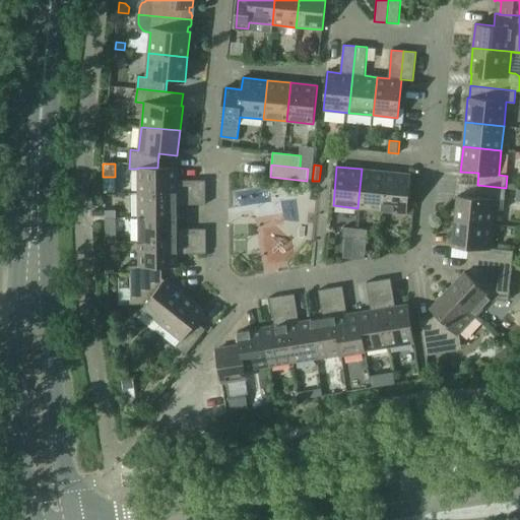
[(138,169),(138,193),(206,192),(206,180),(178,181),(178,168),(157,168),(138,168),(138,169)]
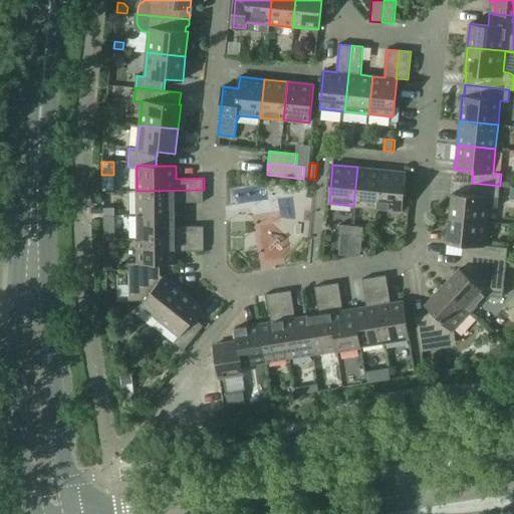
[(353,206),(377,208),(381,170),(357,167),(353,206)]
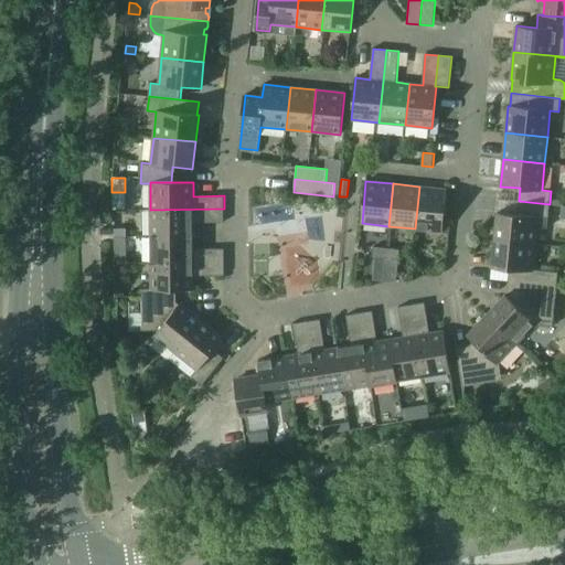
[(419,187),(415,228),(443,231),(447,189),(419,187)]
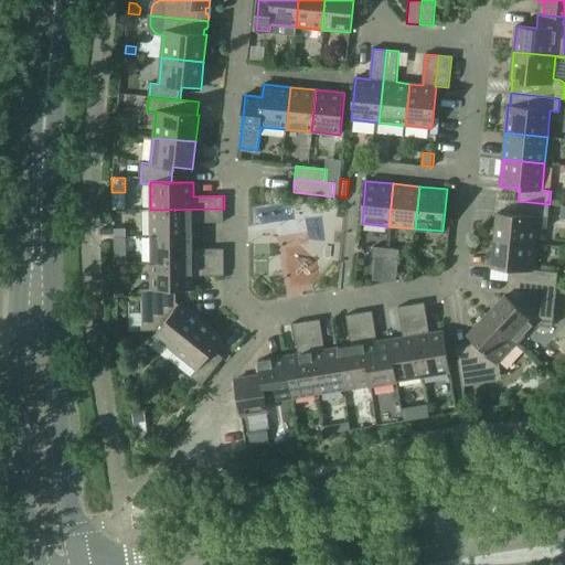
[(498,212),(494,240),(536,243),(539,226),(547,227),(550,204),(519,201),(518,214),(498,212)]
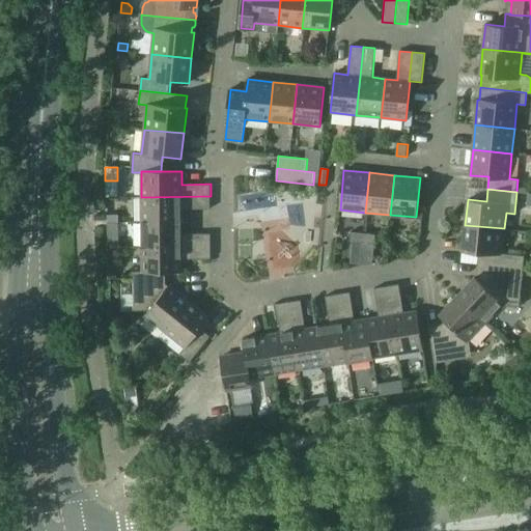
[(141,197),(142,222),(182,221),(182,208),(211,208),(211,196),(141,197)]
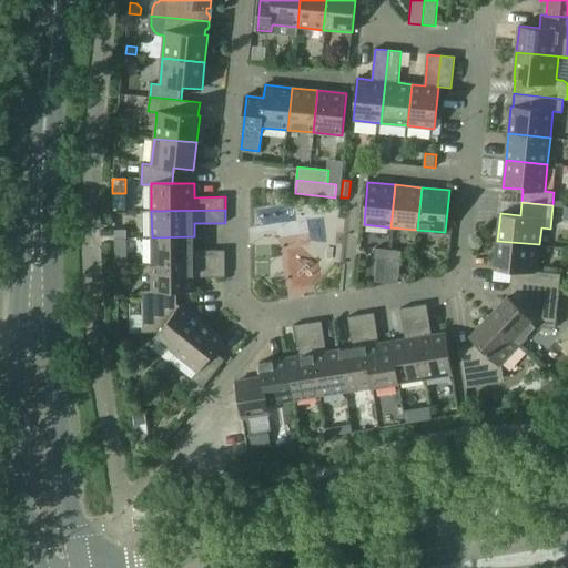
[(152,237),(152,264),(225,263),(225,250),(194,250),(194,236),(152,237)]
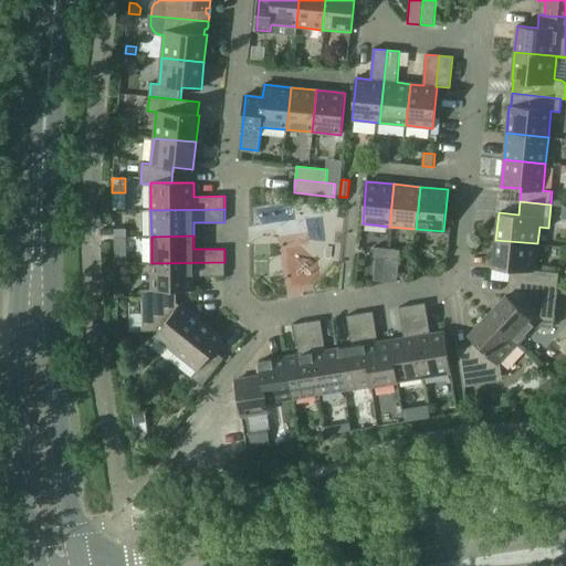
[(509,283),(514,283),(558,286),(559,272),(535,270),(537,243),(495,240),(493,266),(511,269),(509,283)]
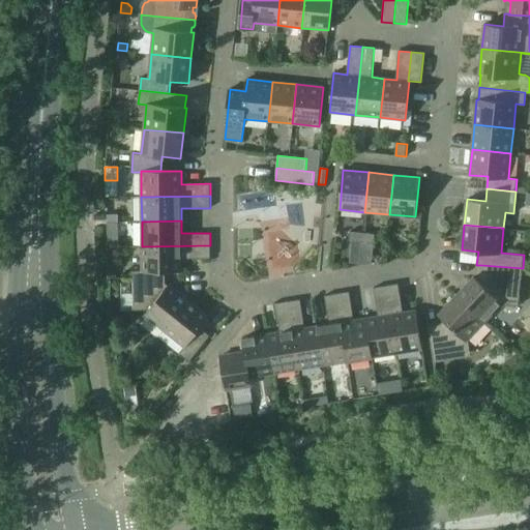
[(350,231),(349,240),(361,242),(362,233),(350,231)]
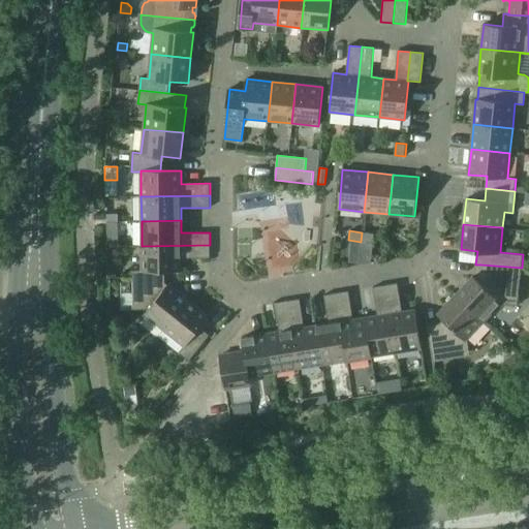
[(362,232),(361,242),(359,265),(371,262),(374,234),(362,232)]
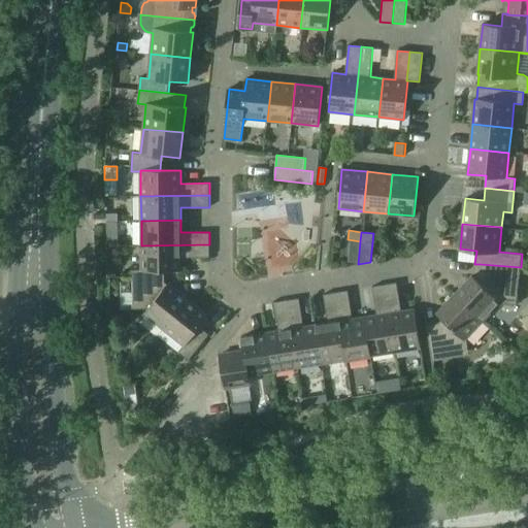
[(141,245),(141,269),(141,271),(165,270),(180,270),(180,257),(209,257),(209,244),(141,245)]
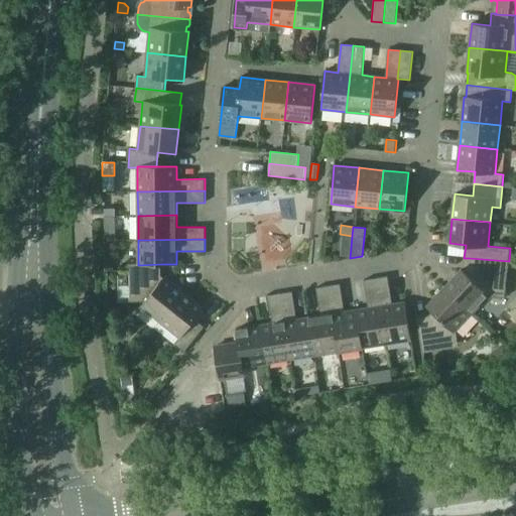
[(462,268),(444,287),(473,313),(489,296),(505,297),(509,261),(469,258),(468,269),(465,272),(462,268)]
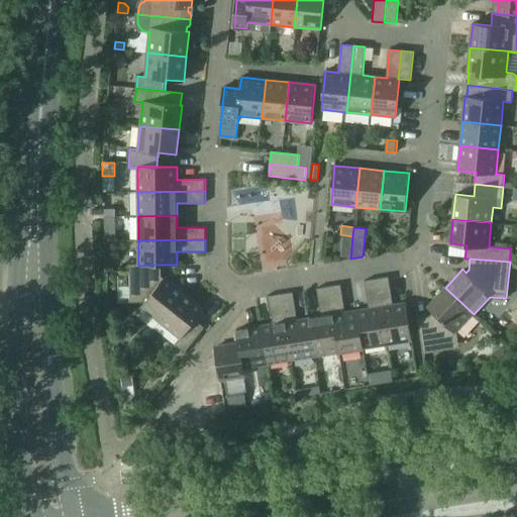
[(138,264),(130,264),(130,302),(144,302),(144,304),(141,307),(161,323),(185,293),(166,277),(165,279),(162,276),(162,265),(138,266),(138,264)]
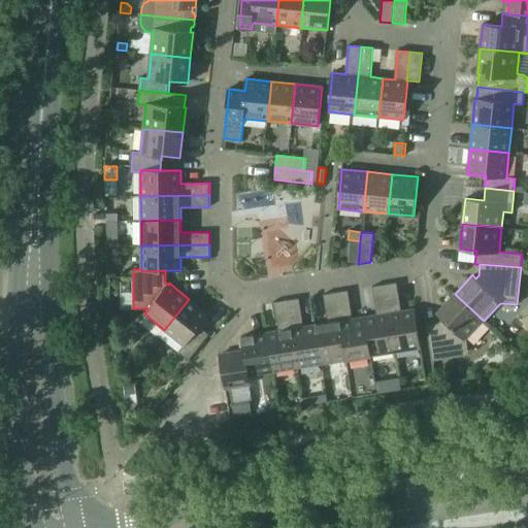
[(397,283),(385,285),(395,352),(421,348),(415,309),(401,311),(397,283)]
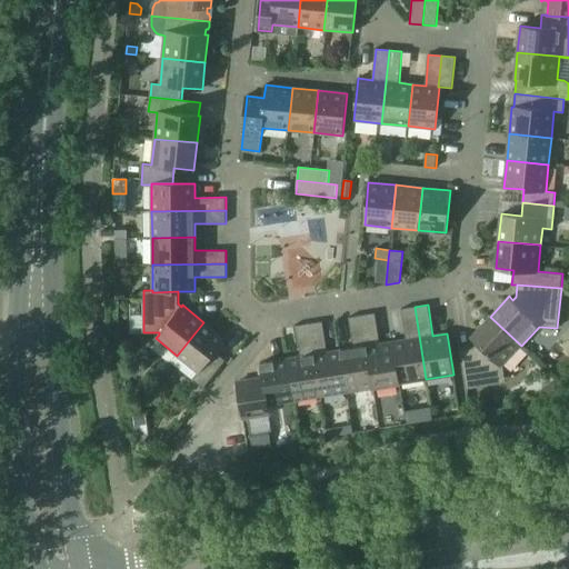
[(407,339),(393,341),(400,383),(426,379),(415,307),(401,309),(407,339)]
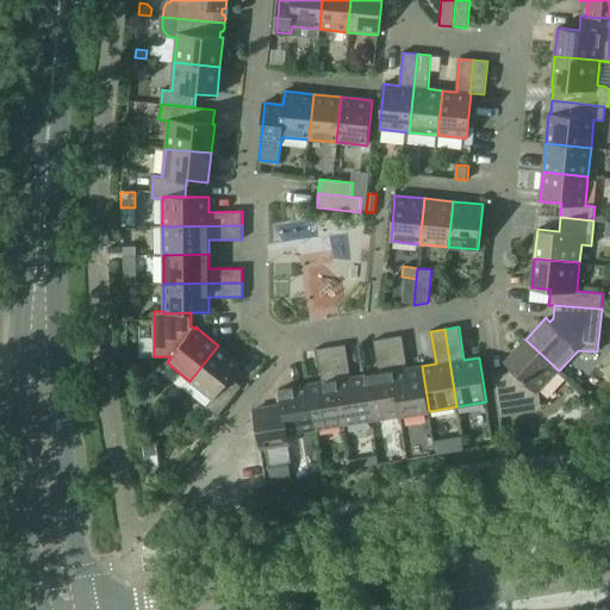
[(402,336),(388,337),(400,416),(429,411),(422,366),(408,368),(402,336)]
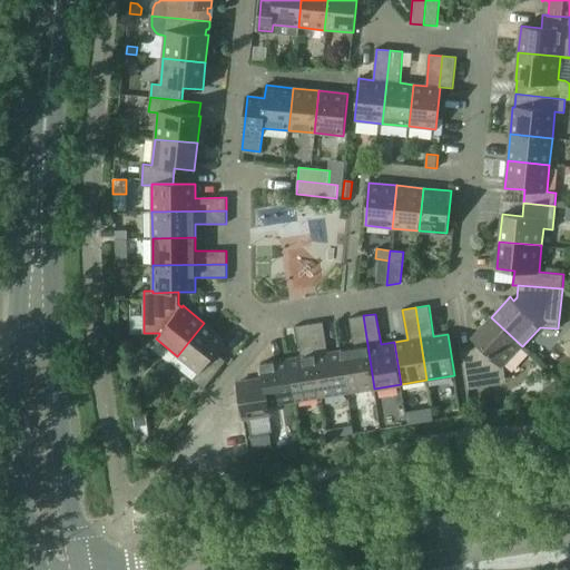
[(354,349),(341,351),(347,393),(374,389),(363,315),(350,317),(354,349)]
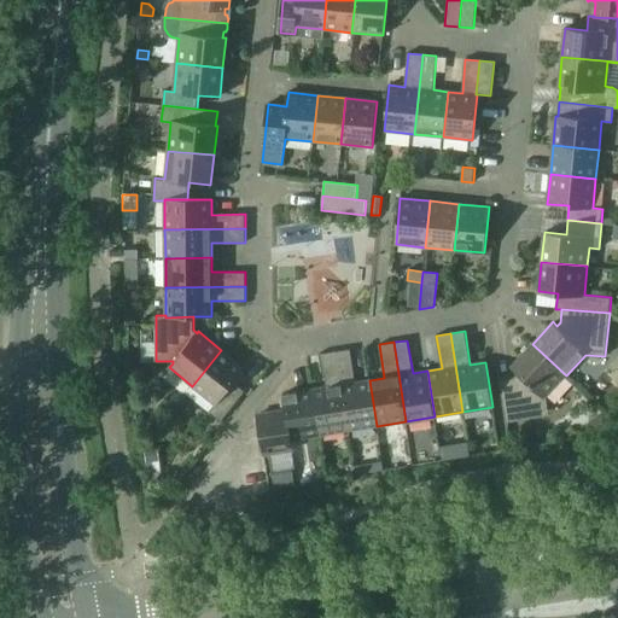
[(566,375),(532,344),(512,365),(519,372),(513,378),(500,380),(506,423),(522,420),(522,414),(548,409),(546,396),(566,375)]
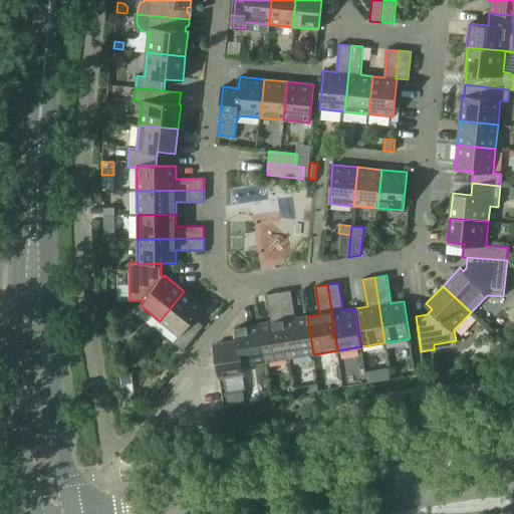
[(291,290),(279,292),(290,357),(313,354),(307,316),(296,318),(291,290)]
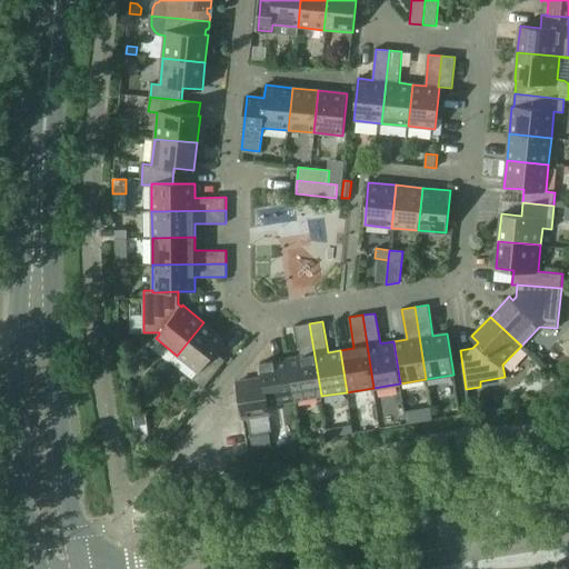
[(177,356),(171,362),(203,388),(226,360),(216,351),(226,339),(203,322),(177,356)]
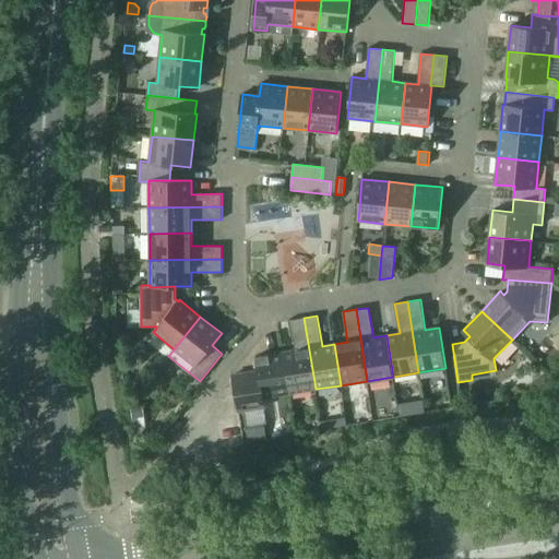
[(296,349),(283,352),(289,393),(316,389),(304,318),(290,320),(296,349)]
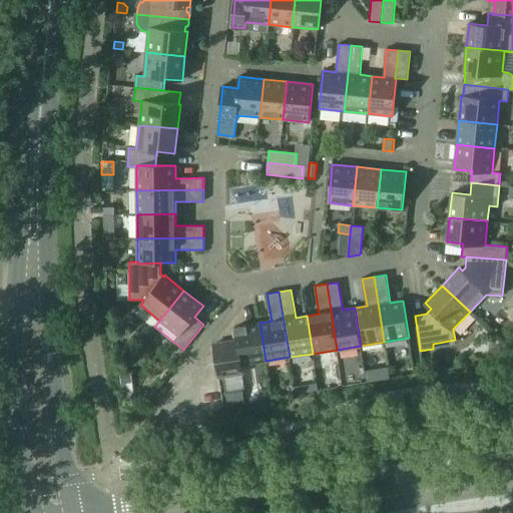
[(266,361),(260,323),(235,327),(237,345),(227,347),(226,343),(214,345),(219,377),(243,373),(241,365),(266,361)]
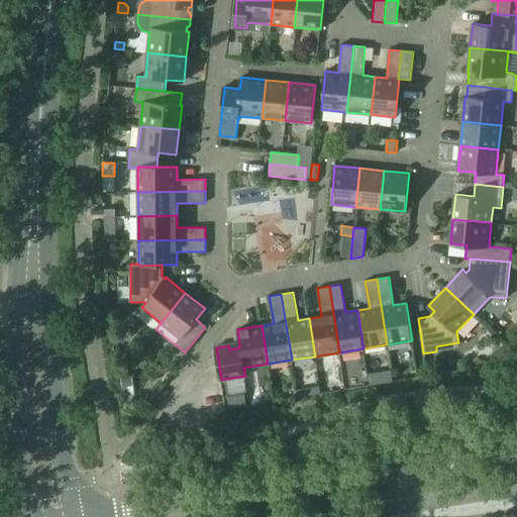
[(130,374),(121,375),(123,387),(132,386),(130,374)]
